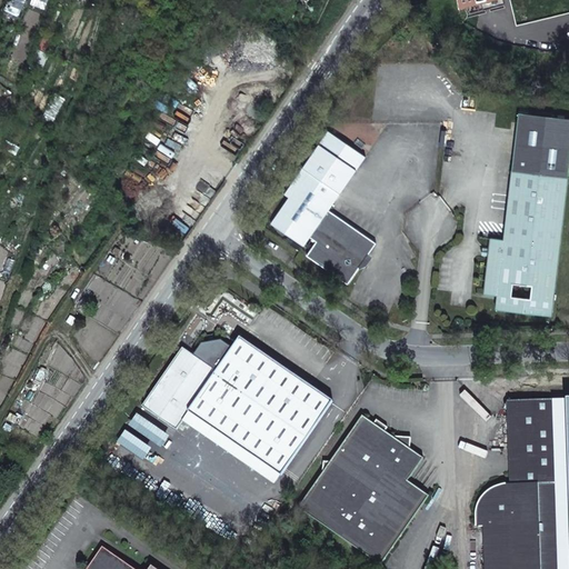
[(568,118),(518,112),(503,239),(490,237),(483,293),(497,296),(496,309),(552,316),(568,162),(568,118)]
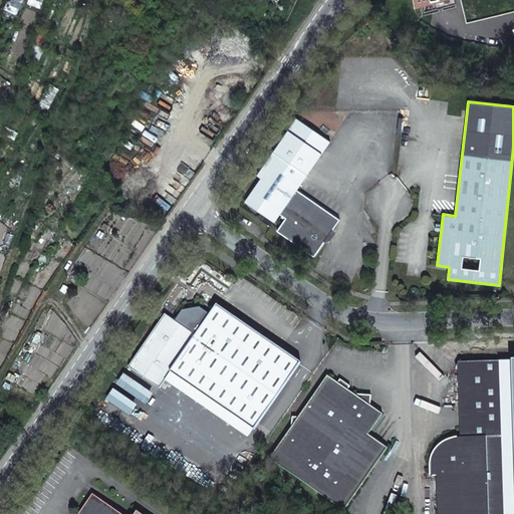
[(296,190),(329,142),(295,118),(256,176),(260,179),(243,202),(273,223),(278,214),(284,219),(276,231),(313,256),(324,241),(327,236),(339,220),(296,190)]
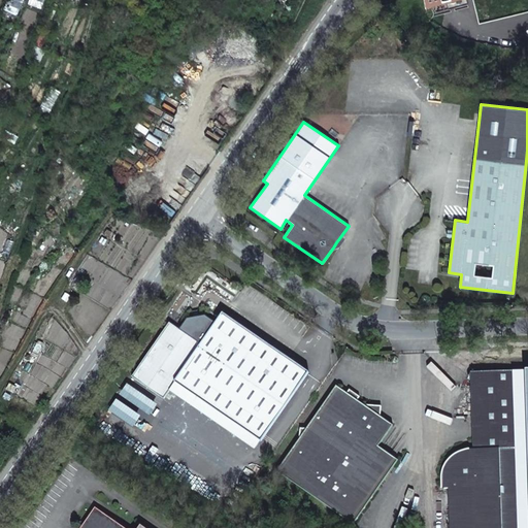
[(175,383),(261,441),(308,372),(223,314),(216,323),(204,316),(187,319),(179,330),(169,323),(132,377),(164,399),(169,391),(175,383)]
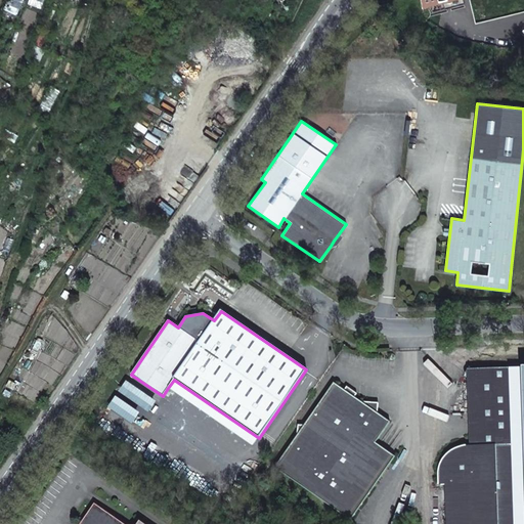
[(523,523),(519,367),(472,369),(469,367),(465,372),(468,375),(469,446),(465,446),(455,448),(452,450),(445,455),(440,464),(438,468),(437,476),(438,485),(445,485),(446,523),(523,523)]
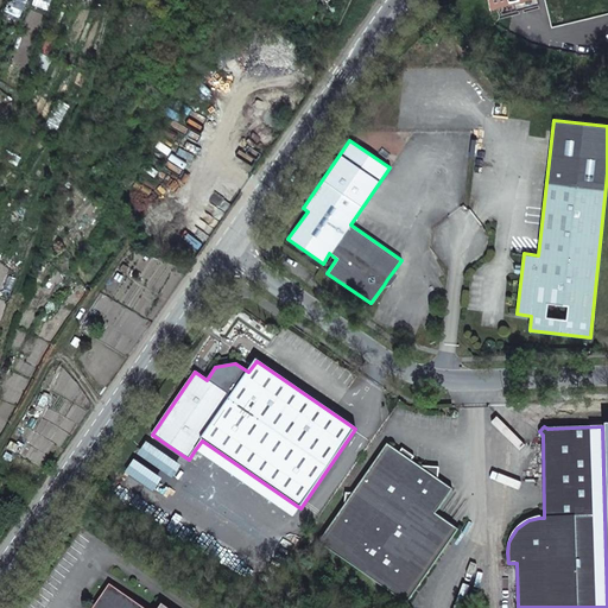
[(195,450),(293,518),(301,508),(202,441),(195,450)]
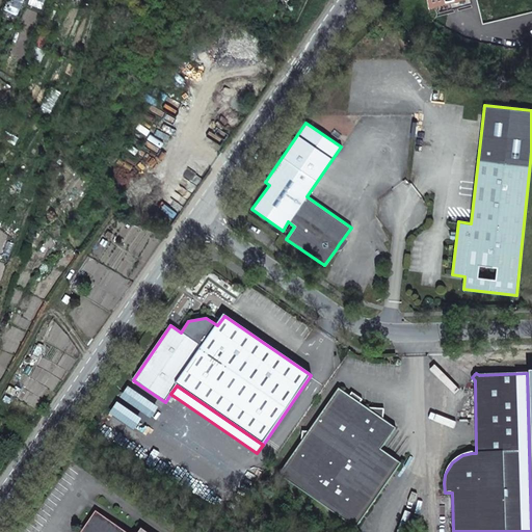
[(277,475),(354,529),(400,463),(380,450),(395,429),(381,420),(382,409),(365,407),(360,403),(349,396),(339,389),(277,475)]
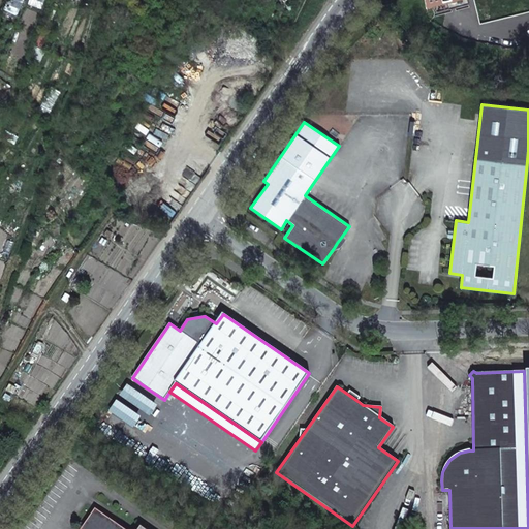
[(360,398),(349,391),(347,394),(358,401),(360,398)]
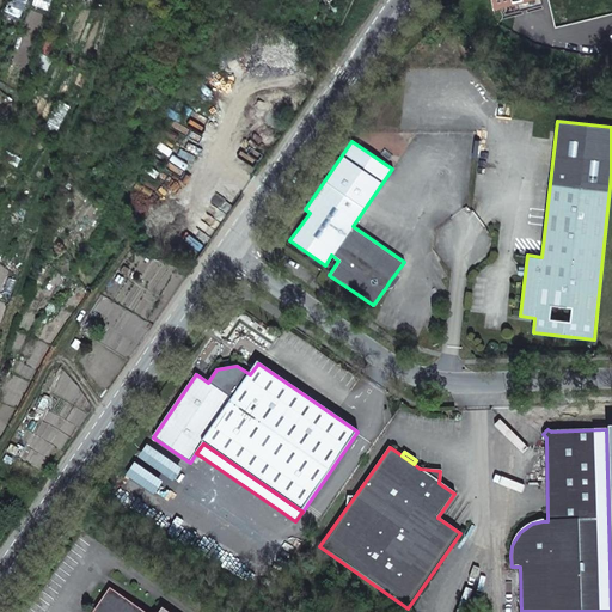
[(167,611),(163,609),(160,611),(144,611),(110,588),(93,611),(167,611)]
